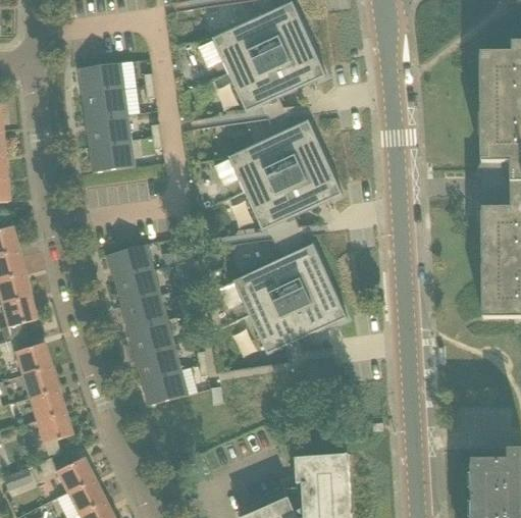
[(246,111),(247,110),(262,104),(268,119),(285,111),(278,96),(325,74),(292,0),(281,5),(275,7),(271,0),(253,0),(259,15),(212,37),(222,60),(210,66),(215,78),(227,71),(246,111)]
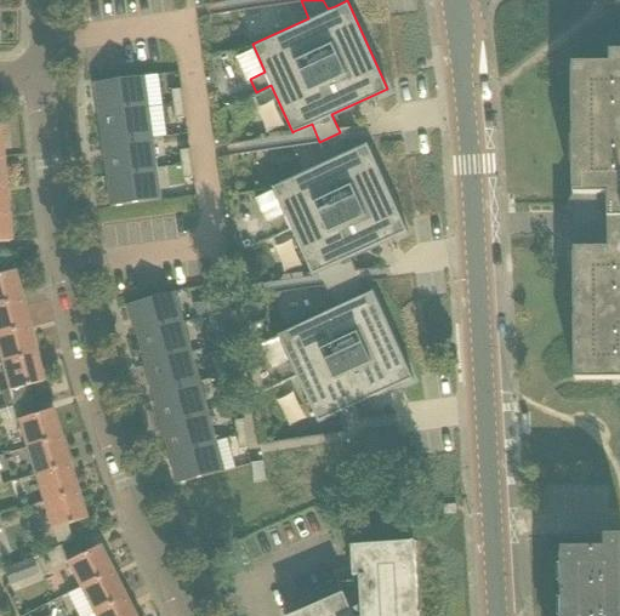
[(619,49),(610,49),(610,61),(573,61),(574,192),(608,192),(608,245),(574,246),(575,376),(619,375),(619,49)]
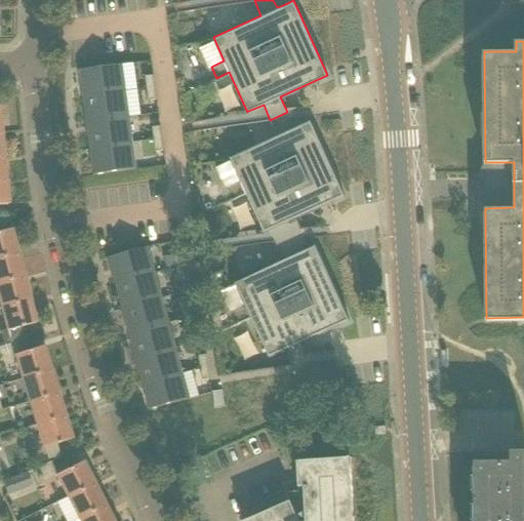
[(104,74),(104,57),(80,57),(80,74),(104,74)]
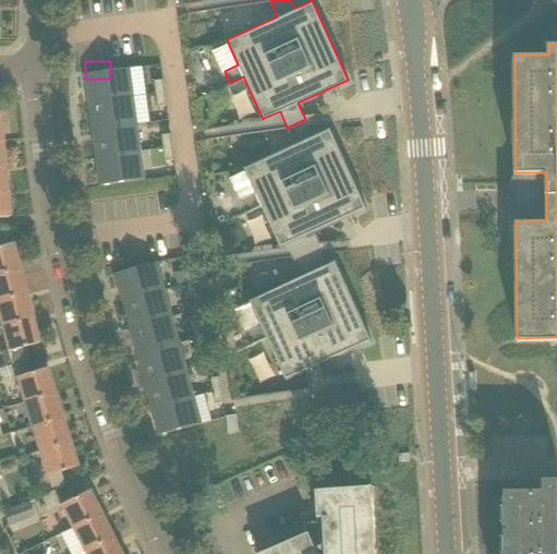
[(165,76),(155,77),(157,91),(166,89),(165,76)]
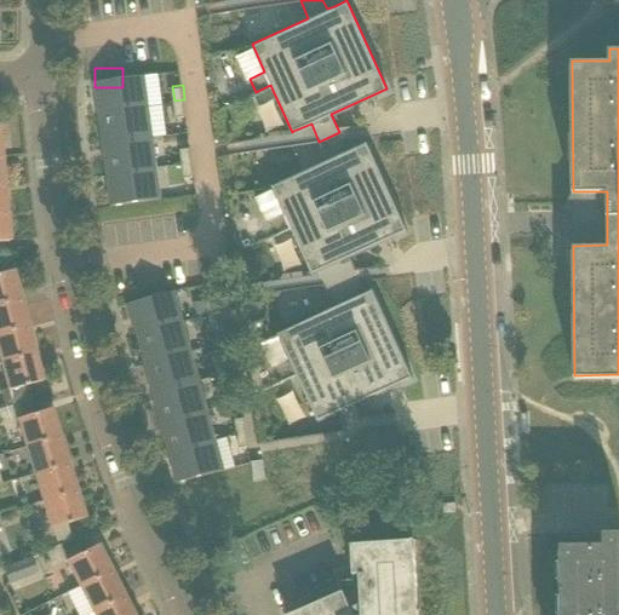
[(122,105),(122,90),(95,90),(95,105),(122,105)]
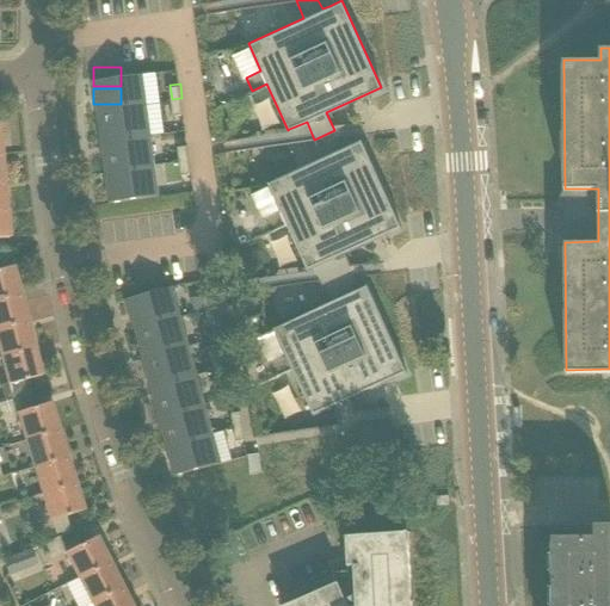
[(174,113),(184,112),(182,98),(172,99),(174,113)]
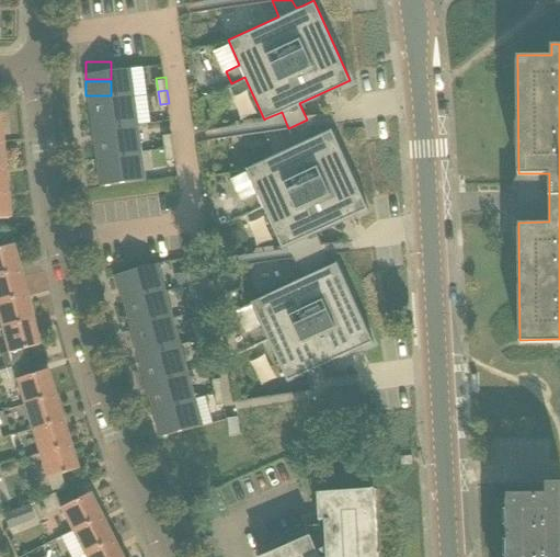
[(111,114),(111,99),(86,99),(86,114),(111,114)]
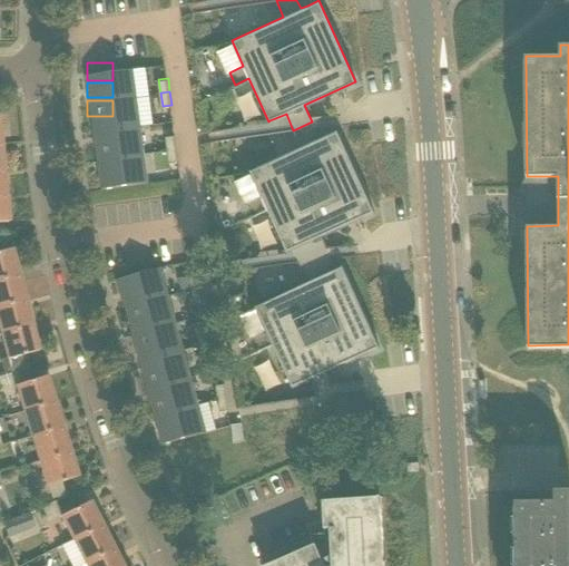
[(286,251),(287,251),(287,250),(291,250),(304,243),(311,259),(329,252),(321,234),(373,211),(336,129),(319,138),(312,122),(293,130),(301,146),(249,169),(261,195),(266,207),(286,251)]
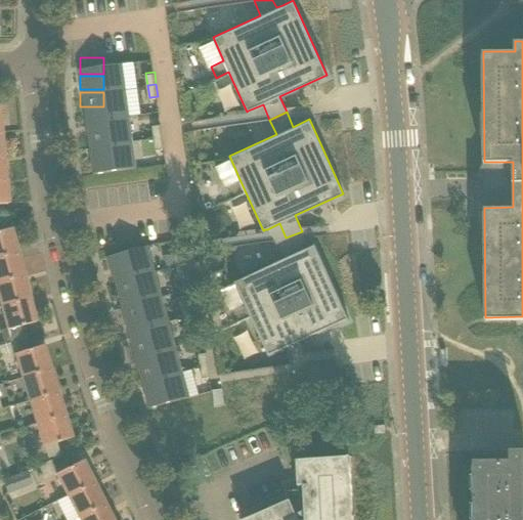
[(105,129),(105,114),(81,114),(81,129),(105,129)]
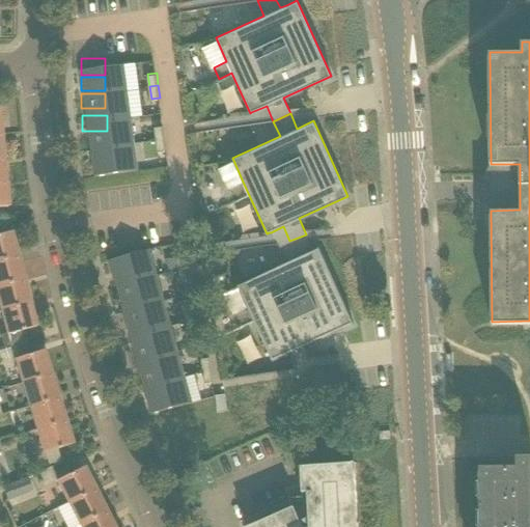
[(157,138),(165,137),(163,125),(155,126),(157,138)]
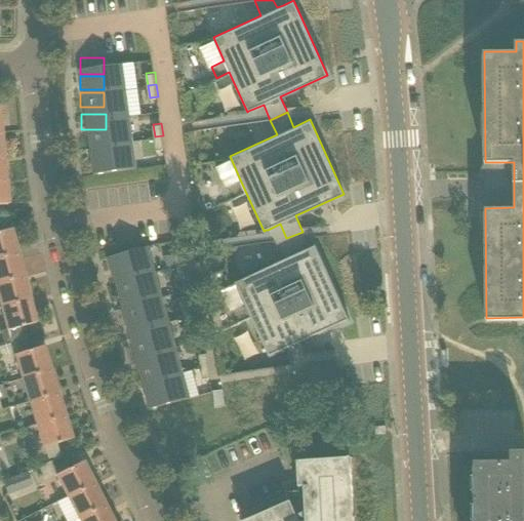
[(163,135),(155,136),(156,149),(164,148),(163,135)]
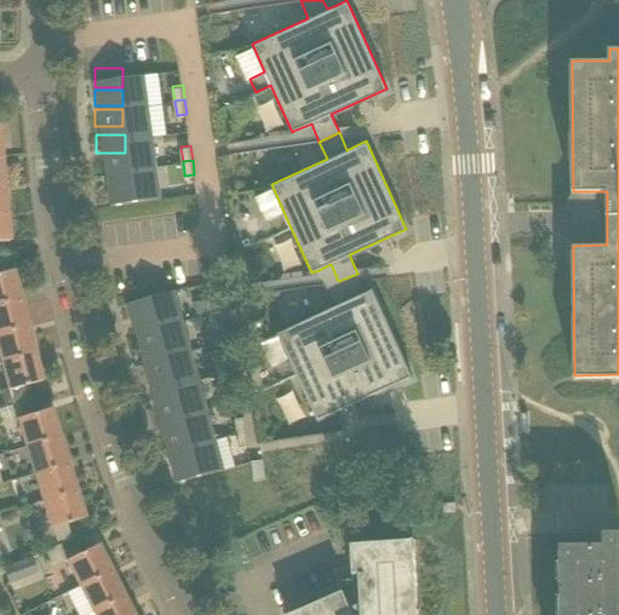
[(351,402),(408,377),(370,288),(365,291),(357,274),(338,281),(331,264),(316,271),(331,305),(274,329),(313,419),(333,411),(342,430),(360,421),(351,402)]
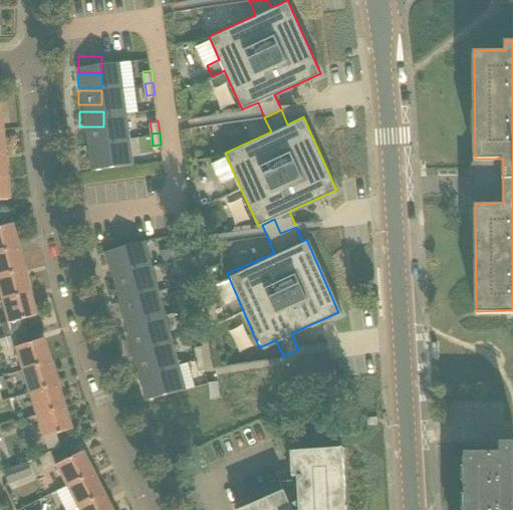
[(9,222),(0,224),(0,248),(15,245),(9,222)]
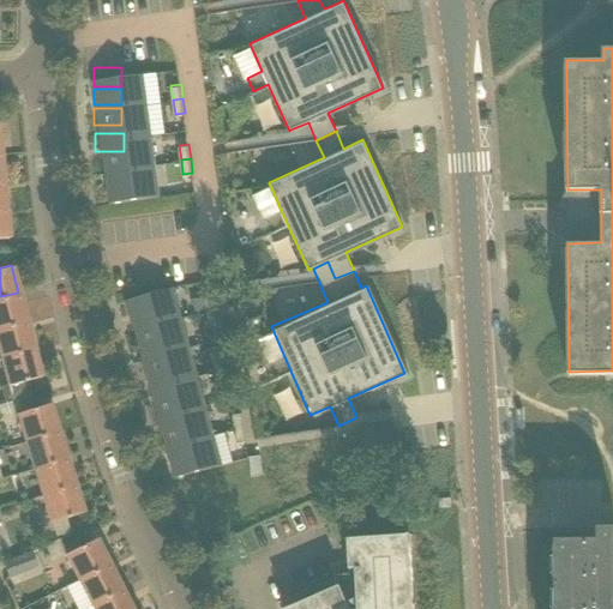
[(173,285),(125,299),(132,329),(180,315),(173,285)]
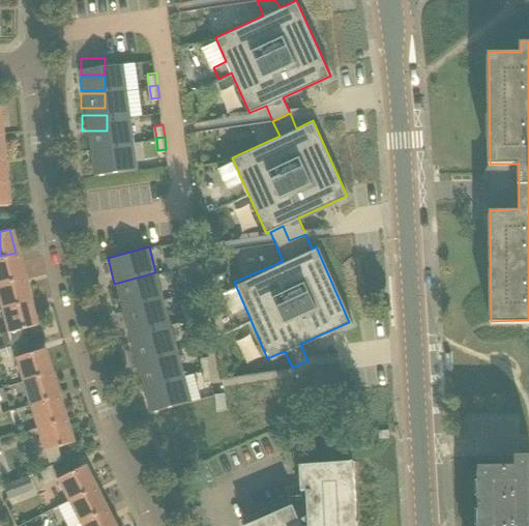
[(0,282),(22,275),(16,253),(0,256),(0,282)]
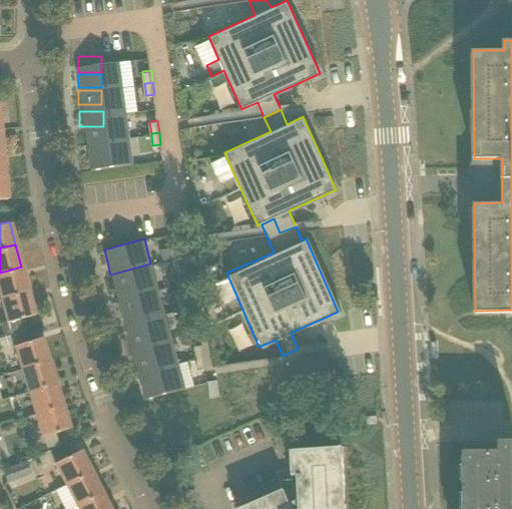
[(177,245),(169,246),(171,259),(171,258),(178,257),(179,257),(177,245)]
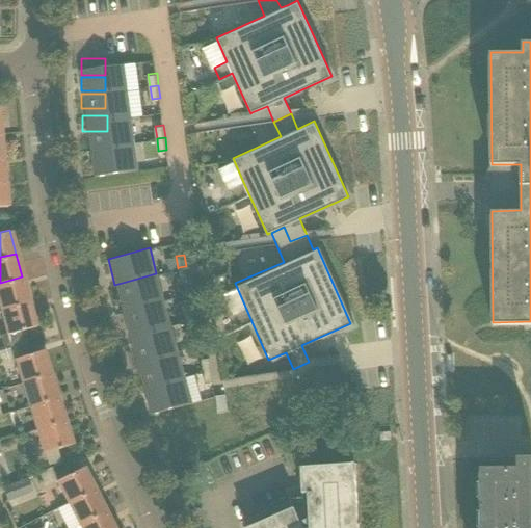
[(179,280),(187,279),(186,267),(186,266),(185,266),(178,267),(178,268),(179,280)]
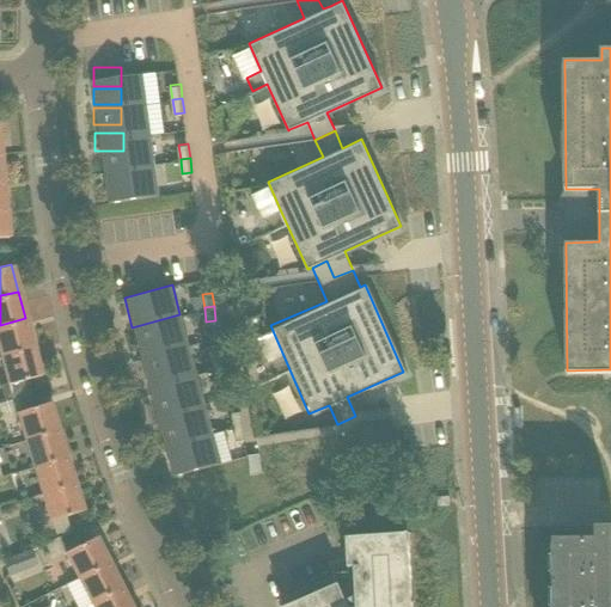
[(179,314),(132,327),(140,356),(188,343),(179,314)]
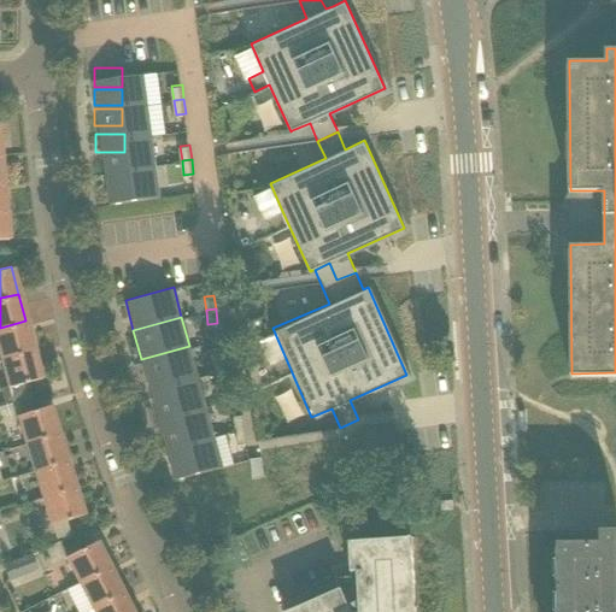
[(0,358),(33,348),(25,321),(0,328),(0,358)]
